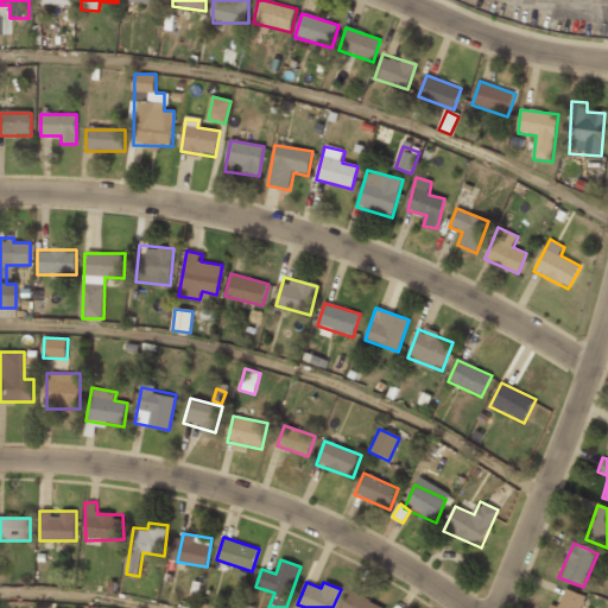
[(581,607),(586,597),(559,588),(551,607),(581,607)]
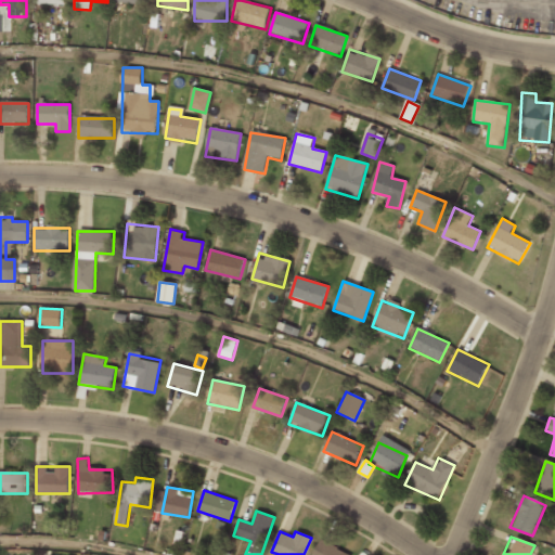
[(351,554),(321,540),(312,554),(351,554)]
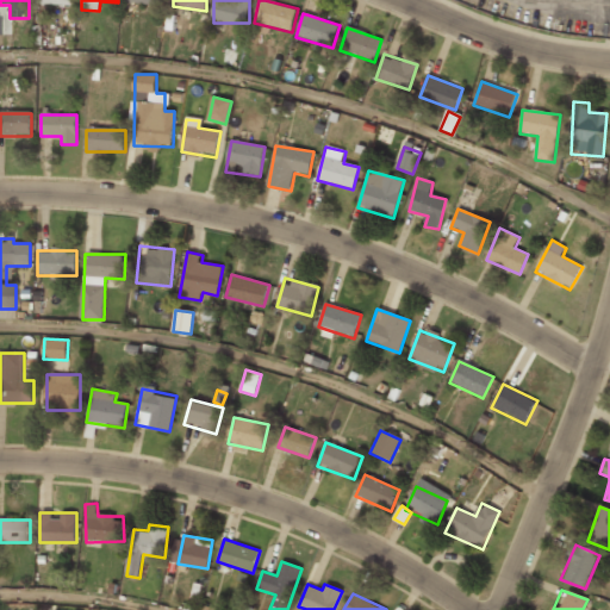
All buildings are outlined.
